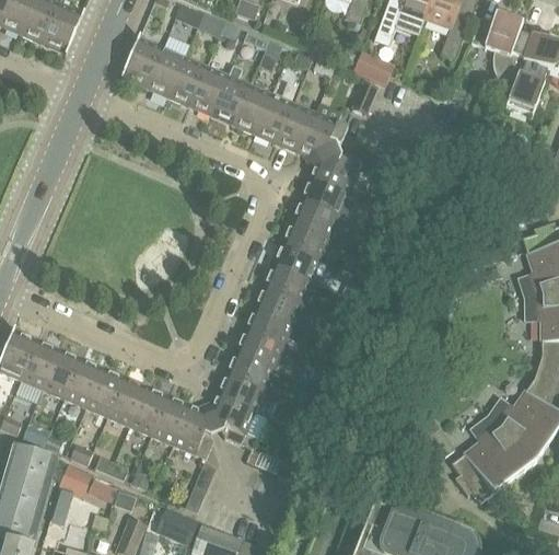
[(9,0),(0,21),(0,24),(21,33),(34,0),(9,0)]
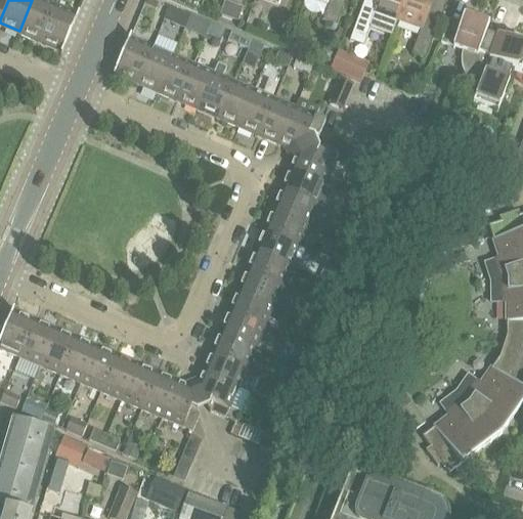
[(0,0),(0,19),(8,0),(0,0)]
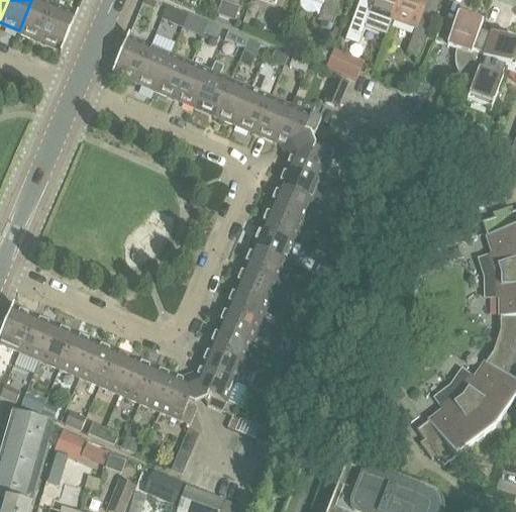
[(31,0),(19,30),(39,39),(55,2),(49,0),(31,0)]
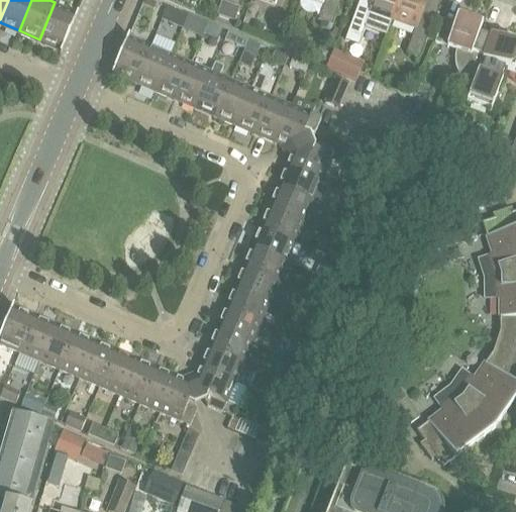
[(232,0),(228,11),(235,14),(239,3),(232,0)]
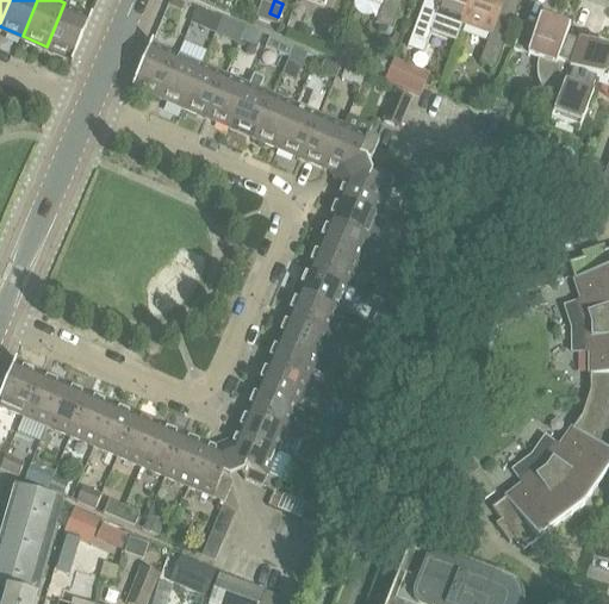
[(370,0),(383,5),(377,20),(393,26),(403,0),(370,0)]
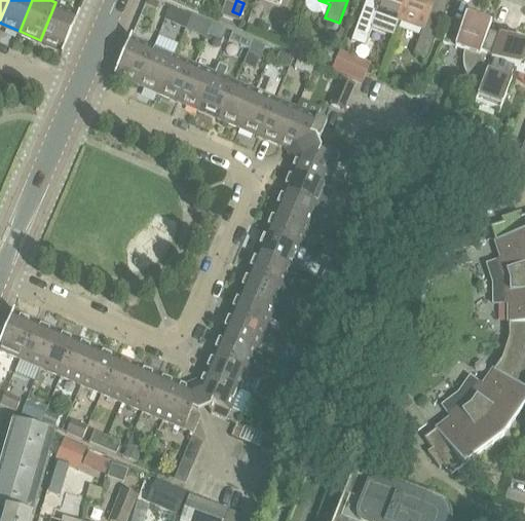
[(365,0),(354,29),(369,34),(373,24),(394,31),(399,17),(401,17),(406,0),(365,0)]
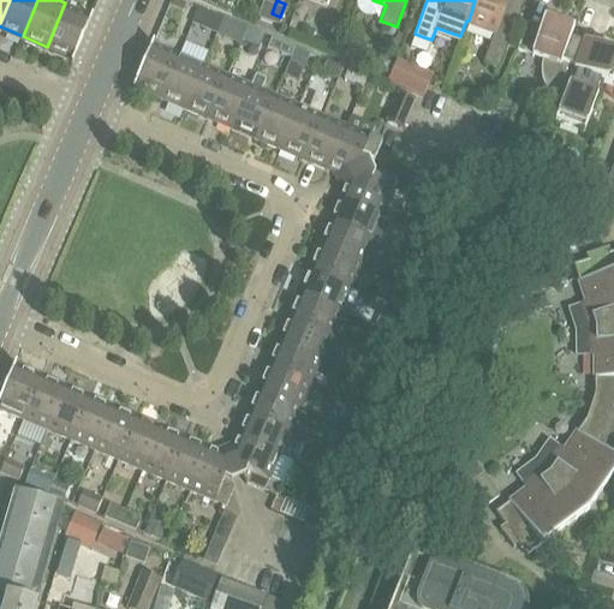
[(475,0),(469,21),(494,30),(484,59),(501,65),(524,0),(475,0)]
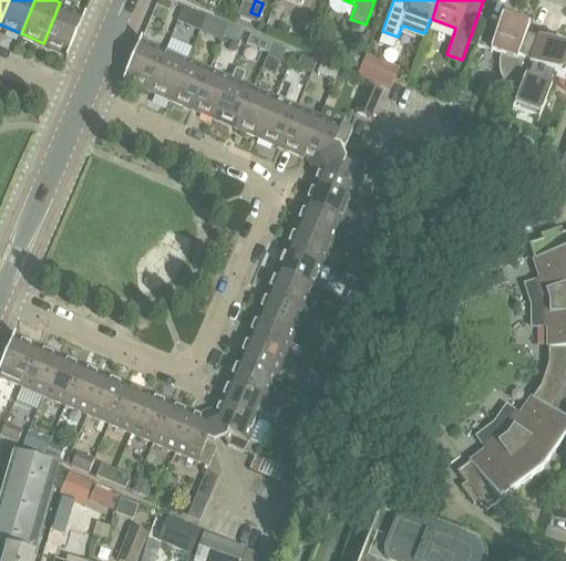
[(84,12),(60,2),(43,43),(67,53),(67,55),(68,55),(71,47),(71,45),(81,20),(82,21),(86,11),(85,11),(84,12)]
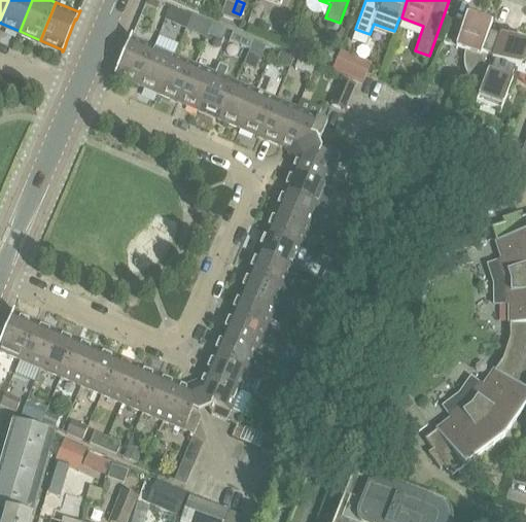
[(166,15),(179,22),(184,9),(171,4),(166,15)]
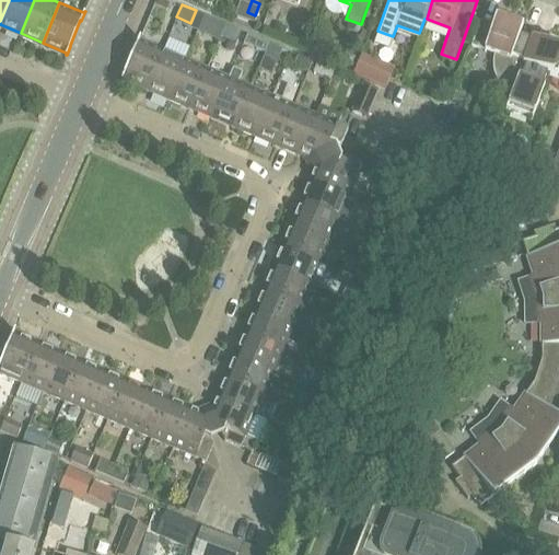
[(496,72),(496,73),(515,65),(511,56),(520,33),(523,22),(497,12),(493,21),(481,16),(472,43),(496,51),(495,54),(493,57),(493,60),(493,64),(493,66),(495,69),(496,72)]
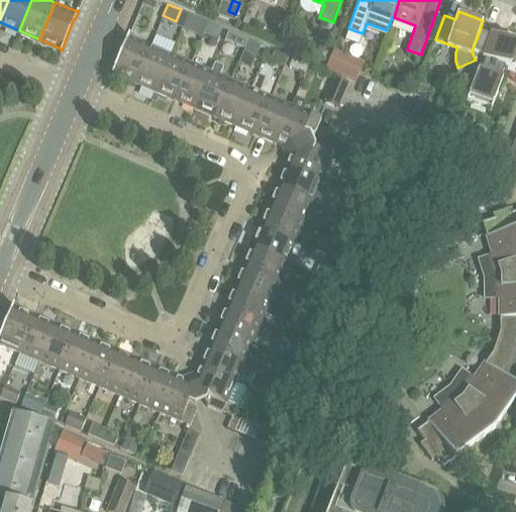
[(207,20),(194,15),(189,26),(202,32),(207,20)]
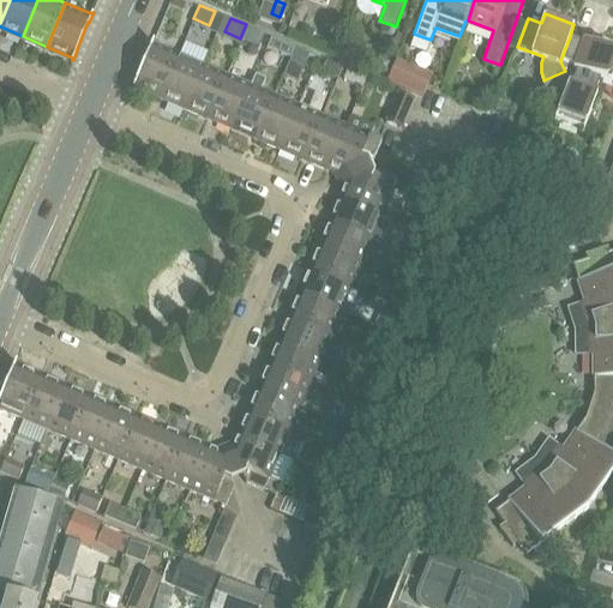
[(264,30),(248,23),(242,36),(259,43),(264,30)]
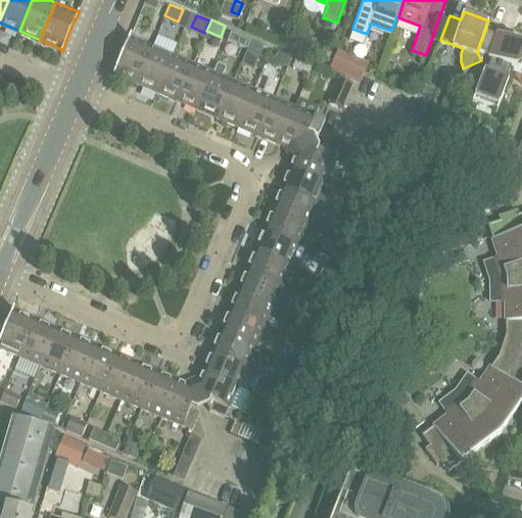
[(477,52),(481,60),(488,57),(511,65),(521,68),(521,33),(516,31),(513,38),(497,33),(496,35),(485,31),(477,52)]
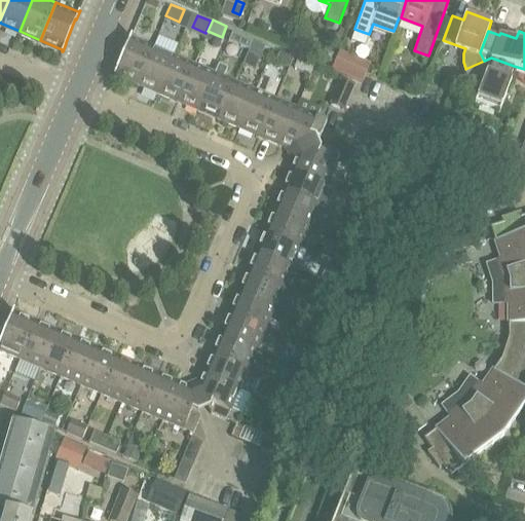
[(133,33),(132,32),(127,41),(128,41),(118,65),(117,65),(113,73),(115,74),(115,72),(138,82),(154,44),(132,34),(133,33)]
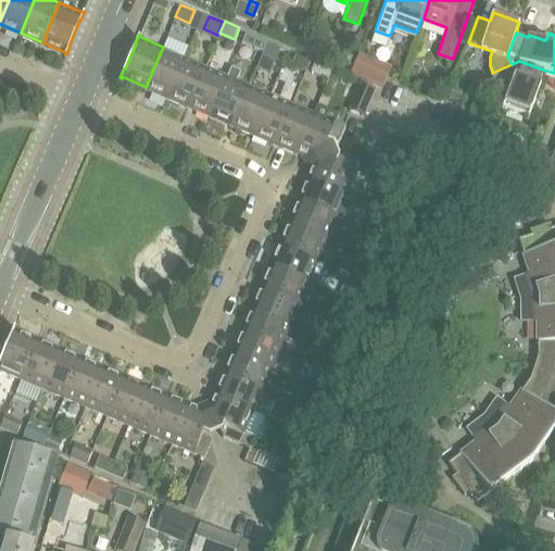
[(255,35),(252,44),(264,49),(267,40),(255,35)]
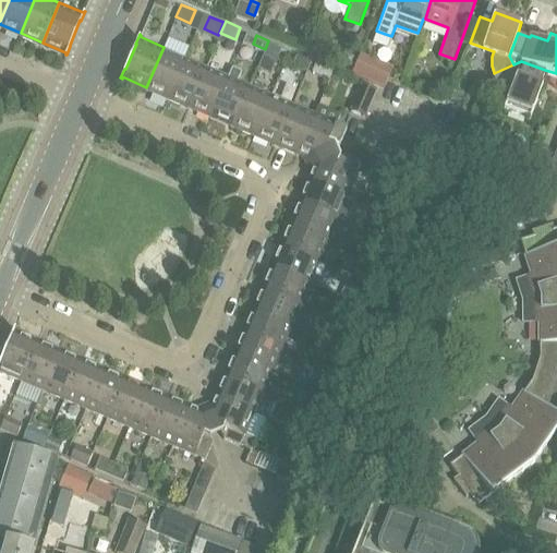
[(268,40),(264,51),(277,57),(282,46),(268,40)]
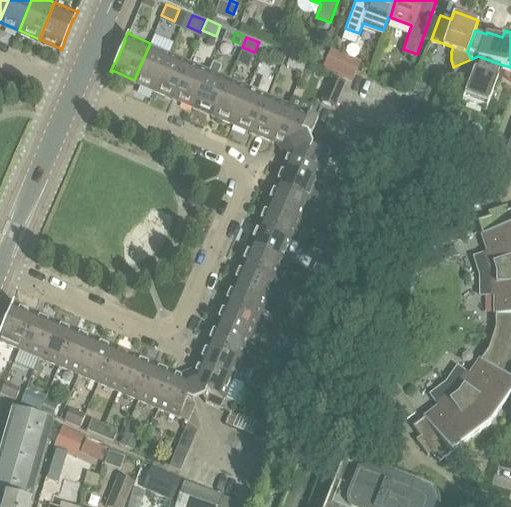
[(150,43),(134,80),(154,88),(169,51),(150,43)]
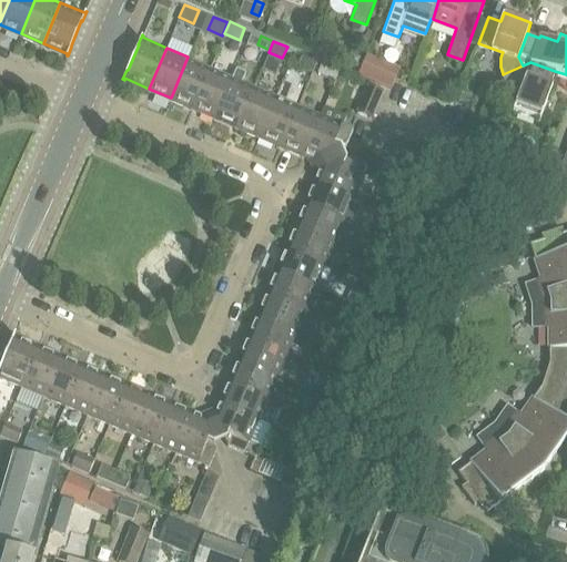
[(400,64),(367,50),(358,70),(392,83),(400,64)]
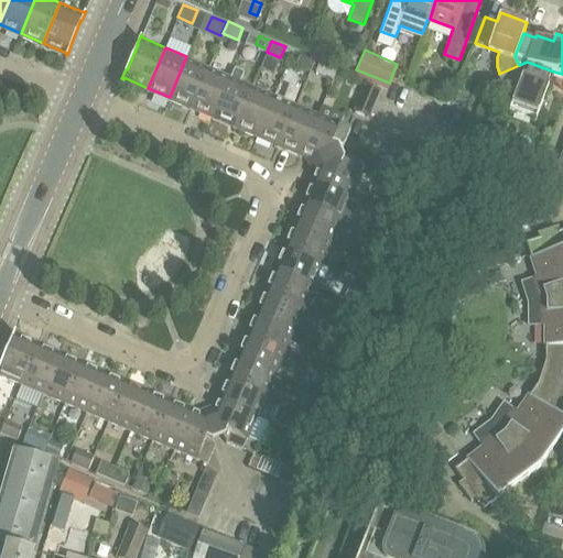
[(315,58),(301,53),(298,61),(312,67),(315,58)]
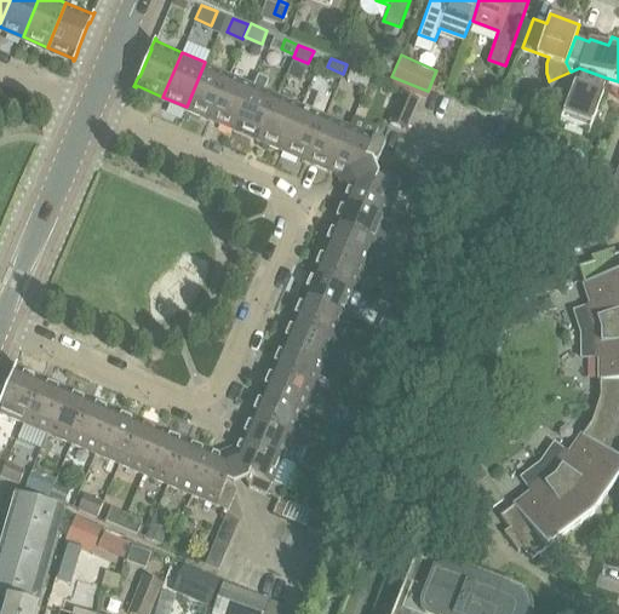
[(229,73),(205,62),(187,107),(210,116),(229,73)]
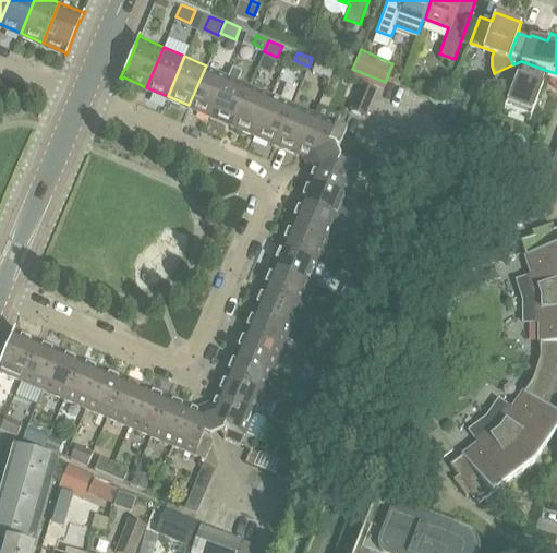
[(329,76),(334,68),(316,61),(313,69),(329,76)]
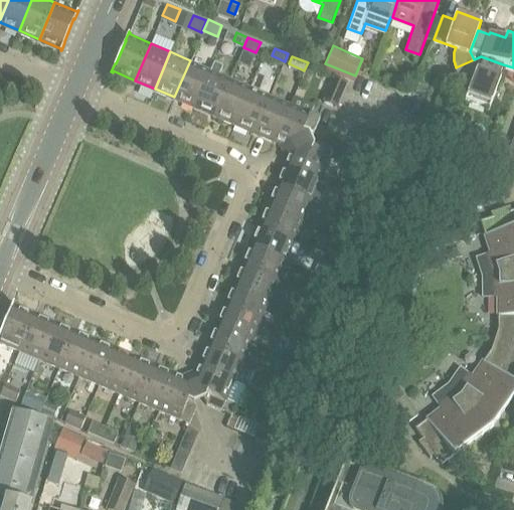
[(499,75),(503,64),(481,56),(474,59),(456,67),(457,69),(459,71),(460,73),(462,75),(465,77),(467,79),(469,80),(472,81),(465,100),(490,108),(501,76),(499,75)]
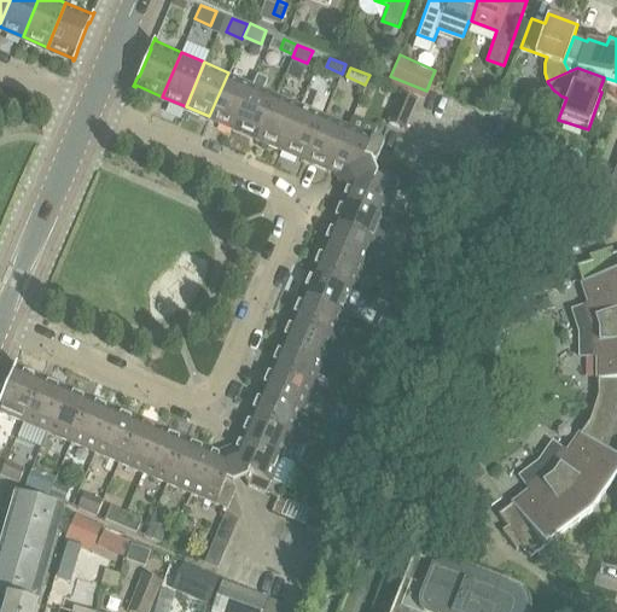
[(257,70),(252,82),(233,127),(257,137),(277,93),(263,87),(268,75),(257,70)]
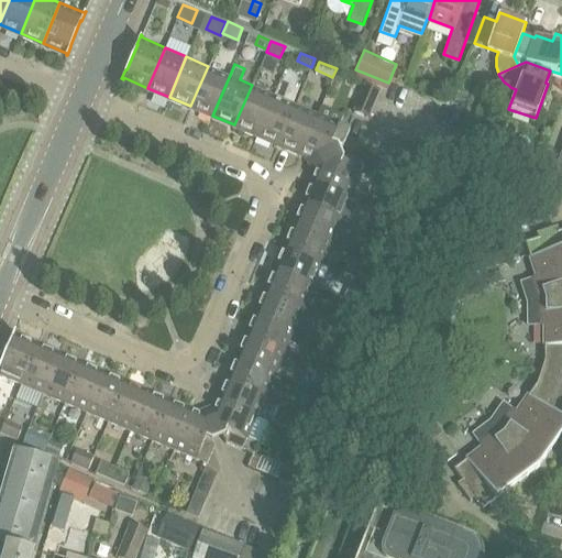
[(190,106),(212,116),(230,75),(208,66),(190,106)]
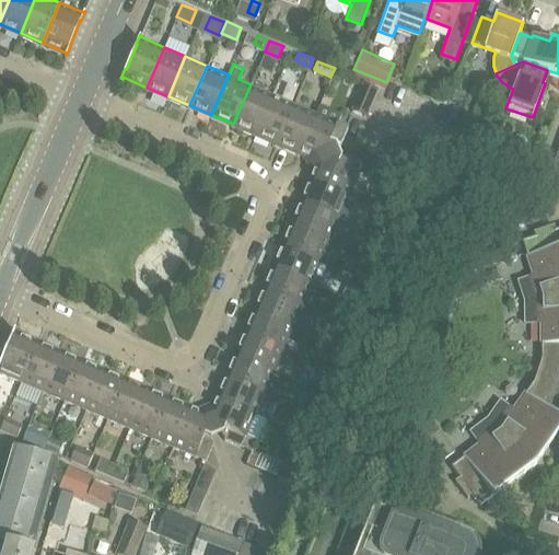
[(352,107),(367,114),(368,114),(380,87),(379,85),(364,80),(352,107)]
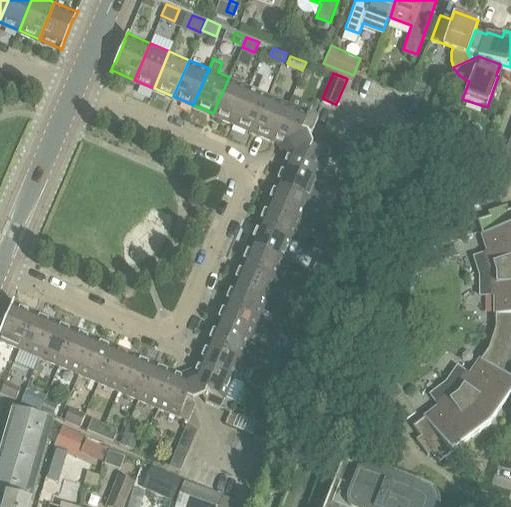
[(249,85),(229,77),(213,113),(233,122),(249,85)]
